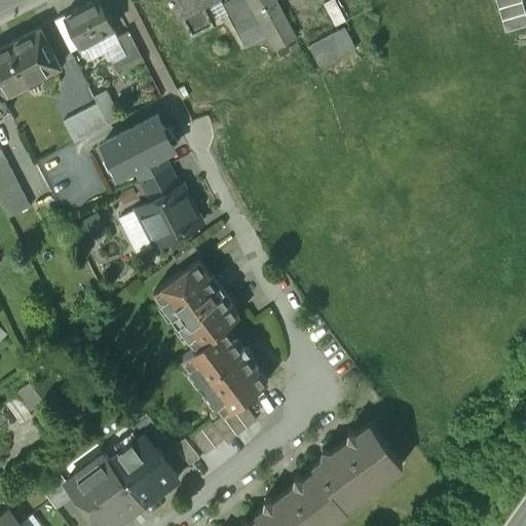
[(99,0),(89,0),(64,13),(80,44),(82,43),(89,57),(114,44),(108,30),(113,27),(99,0)]
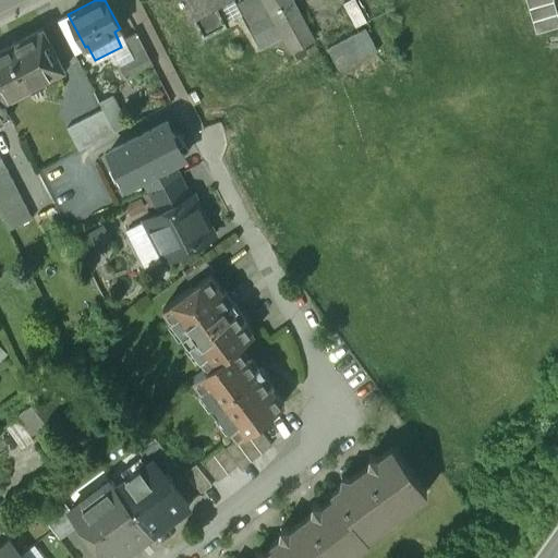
[(182,0),(202,36),(227,23),(215,2),(218,0),(182,0)]
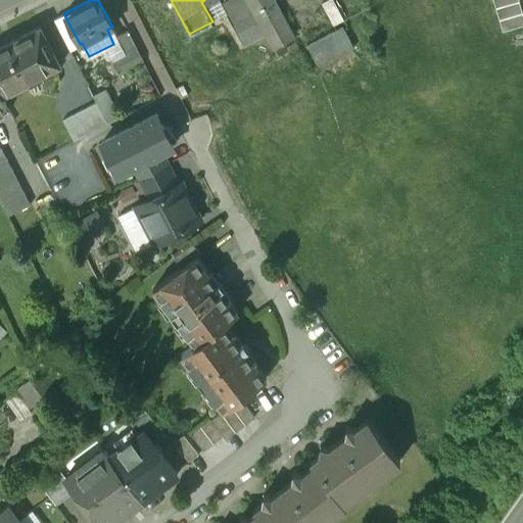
[(247,0),(227,0),(221,4),(243,45),(266,33),(247,0)]
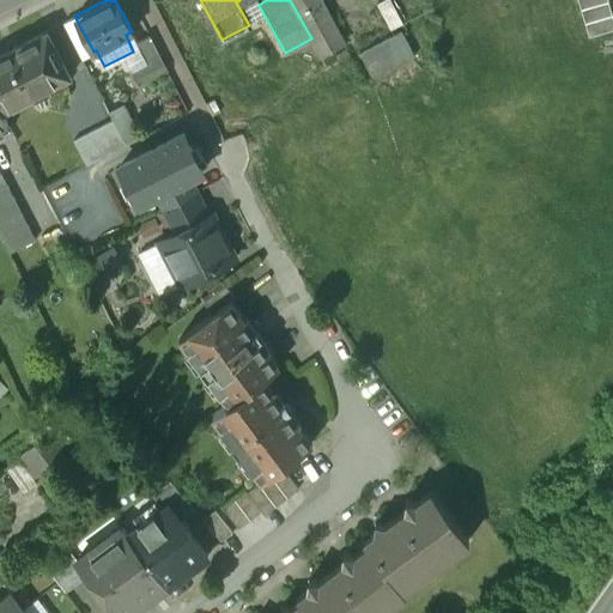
[(319,0),(291,0),(311,38),(321,55),(344,44),(319,0)]
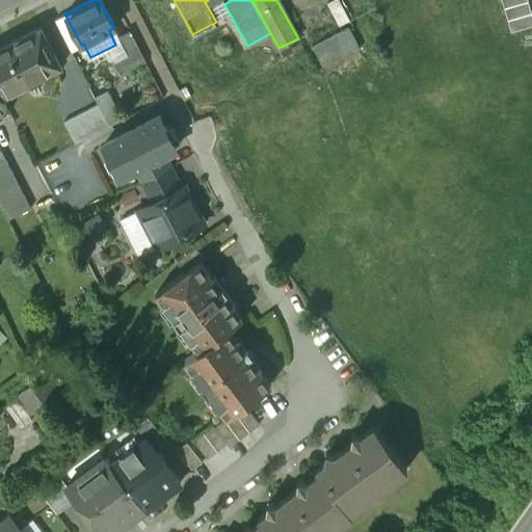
[(531,25),(531,16),(527,0),(501,0),(511,31),(531,25)]
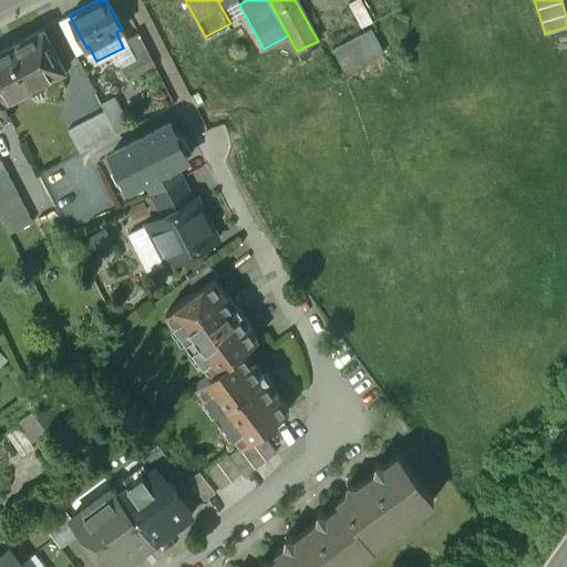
[(349,69),(388,49),(374,26),(337,44),(349,69)]
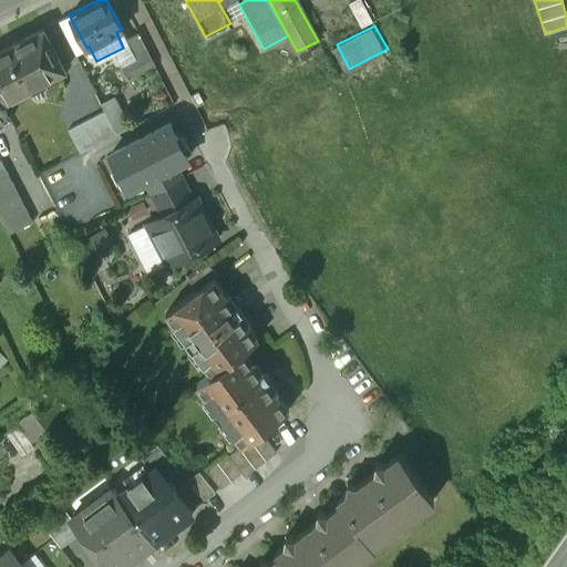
[(43,28),(0,50),(0,101),(1,103),(64,70),(43,28)]
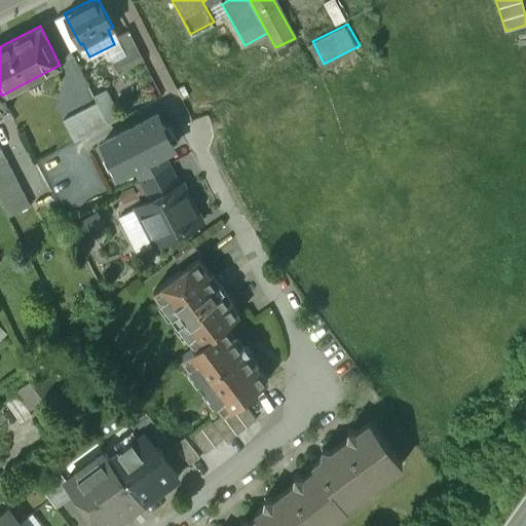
[(127,30),(116,35),(125,53),(137,47),(127,30)]
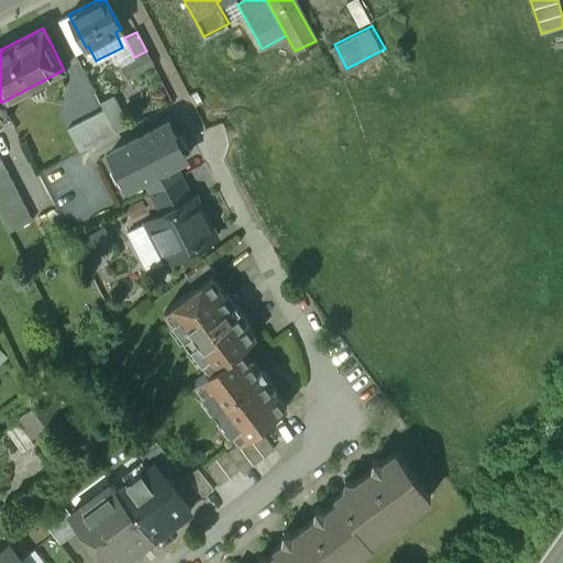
[(134,57),(120,65),(127,78),(154,64),(146,51),(134,57)]
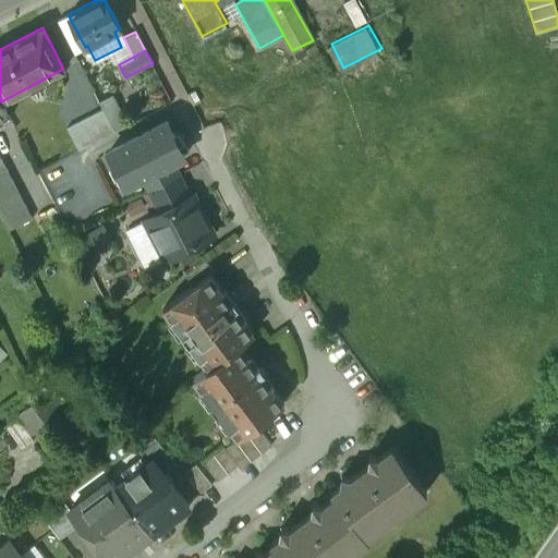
[(195,89),(186,94),(193,105),(201,100),(195,89)]
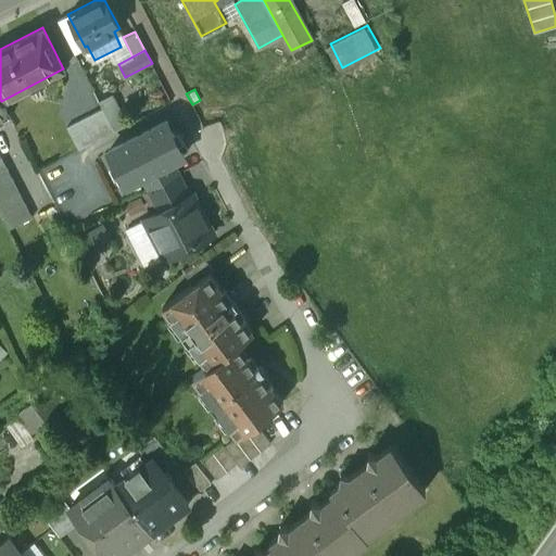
[(114,102),(102,109),(110,124),(123,117),(114,102)]
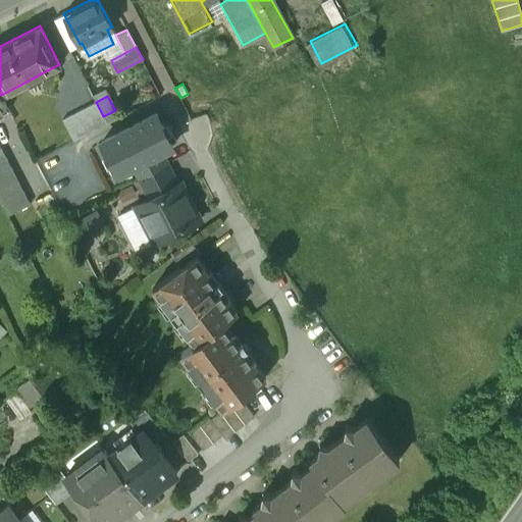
[(96,101),(62,118),(73,140),(107,123),(103,116),(96,102),(96,101)]
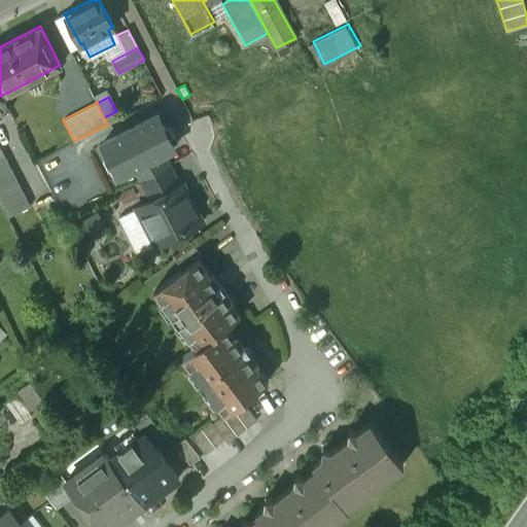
[(157,114),(102,142),(119,175),(134,168),(140,178),(169,164),(164,153),(174,147),(157,114)]
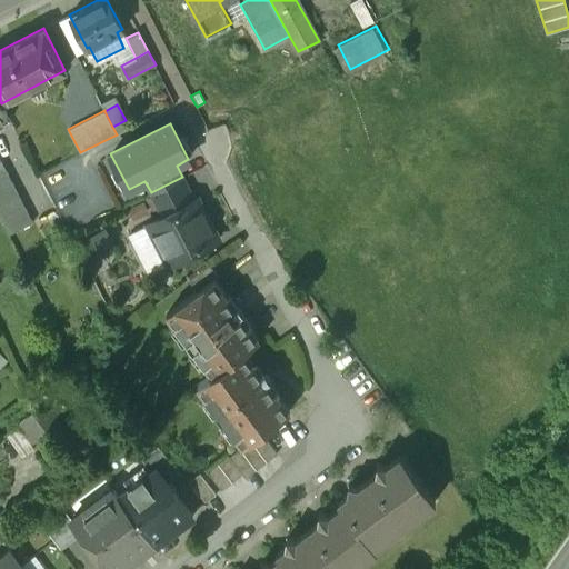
[(182,177),(151,192),(162,217),(195,200),(182,177)]
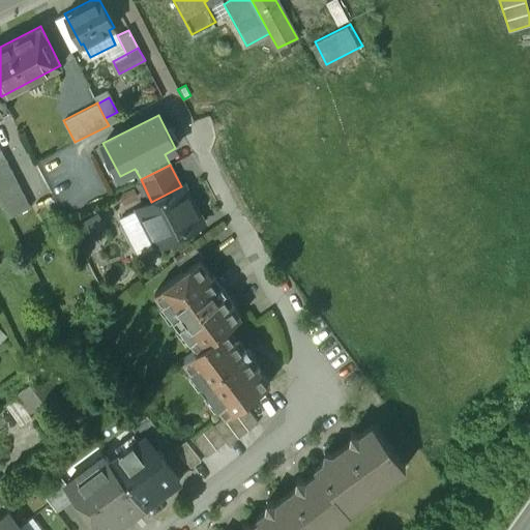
[(151,202),(137,209),(148,231),(159,225),(168,240),(172,238),(177,239),(183,237),(185,231),(204,222),(184,185),(181,186),(151,202)]
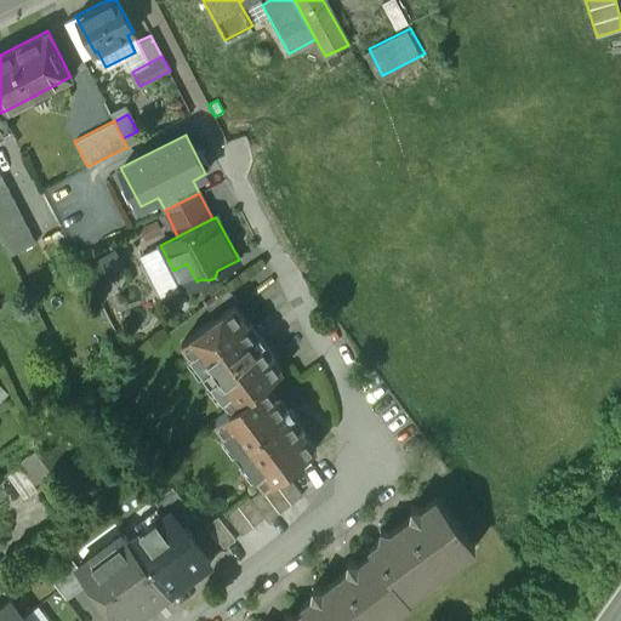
[(228,289),(205,306),(215,318),(233,303),(238,301),(228,289)]
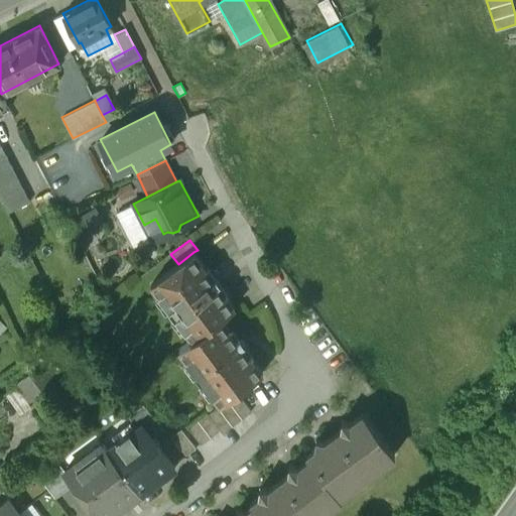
[(206,269),(194,252),(178,264),(150,285),(174,317),(178,314),(186,326),(183,329),(191,340),(221,317),(234,307),(227,296),(228,295),(220,284),(218,286),(213,279),(215,278),(208,268),(206,269)]
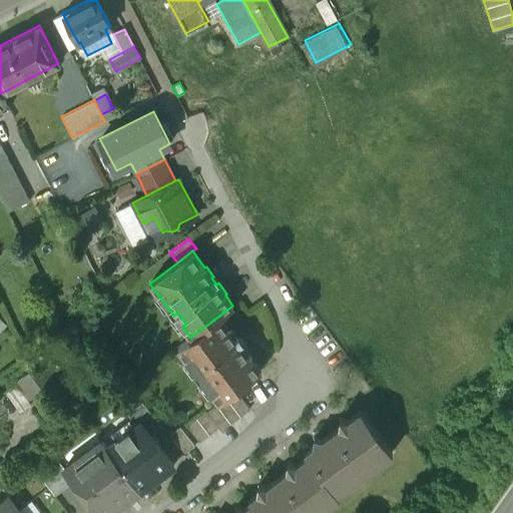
[(190,338),(177,347),(185,359),(190,355),(198,367),(194,370),(218,402),(235,390),(261,371),(248,355),(251,353),(230,325),(228,327),(219,316),(190,338)]
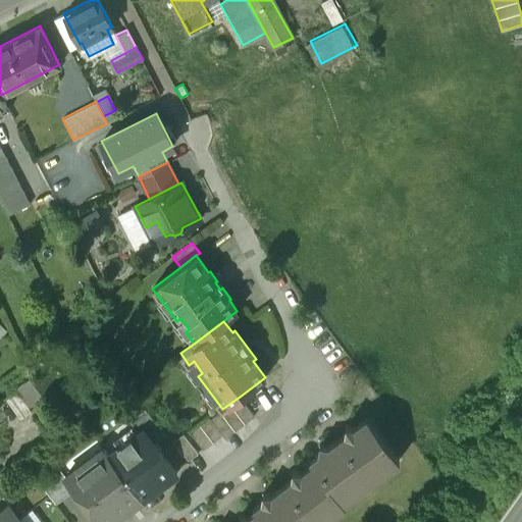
[(222,409),(210,418),(208,415),(189,429),(203,450),(222,435),(224,438),(254,416),(240,397),(222,409)]
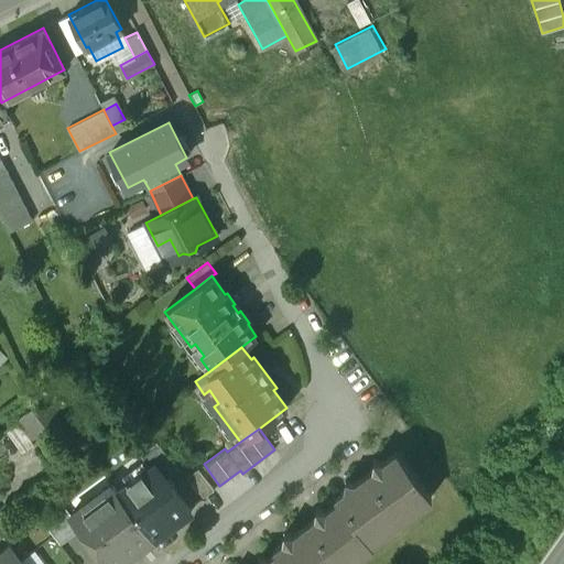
[(177,469),(156,441),(139,454),(150,467),(155,463),(166,478),(177,469)]
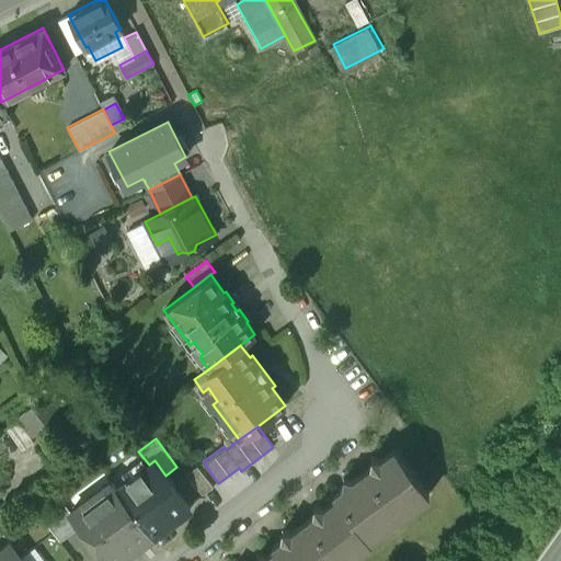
[(266,556),(256,554),(255,560),(346,560),(353,556),(350,550),(365,539),(369,545),(371,542),(368,539),(385,526),(381,522),(390,514),(395,519),(411,507),(407,502),(424,489),(395,448),(381,458),(371,457),(370,466),(353,479),(343,478),(342,487),(332,494),(335,497),(323,506),(315,505),(312,515),(292,530),(282,529),(281,538),(272,546),(274,549),(266,556)]
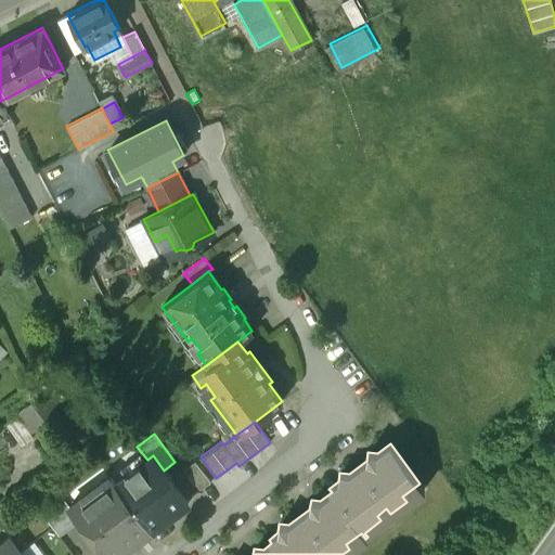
[(147,460),(115,483),(151,531),(189,503),(164,470),(153,455),(147,460)]
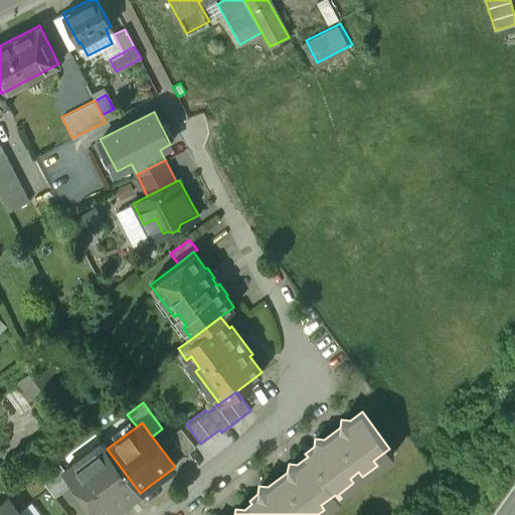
[(181,427),(172,435),(186,455),(195,448),(181,427)]
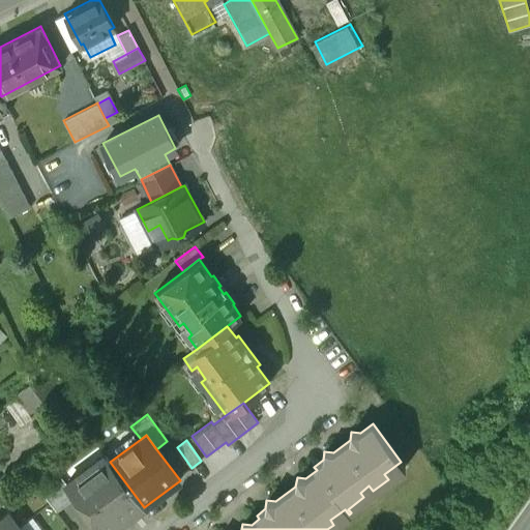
[(106,454),(66,483),(76,496),(100,529),(113,529),(144,507),(110,462),(106,454)]
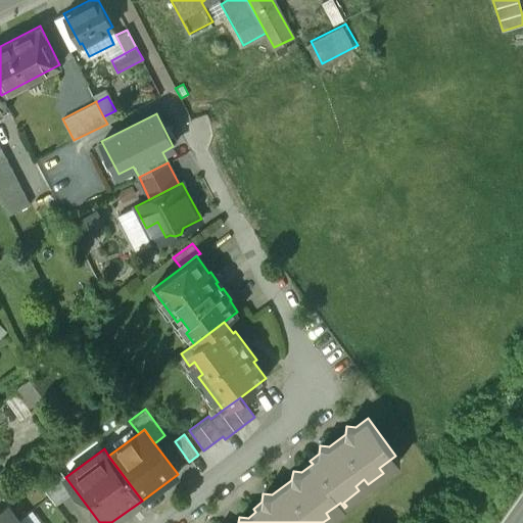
[(58,468),(39,482),(55,504),(75,489),(65,477),(58,468)]
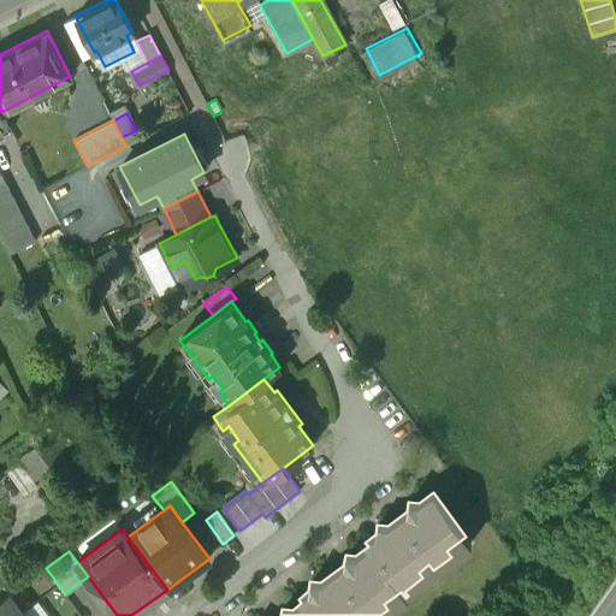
[(0,597),(0,615),(17,615),(24,611),(9,591),(0,597)]
